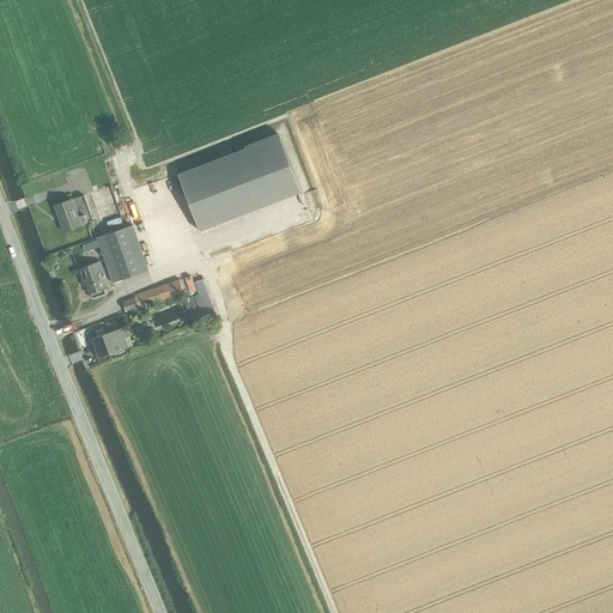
[(200,231),(211,226),(302,192),(280,135),(178,174),(200,231)]
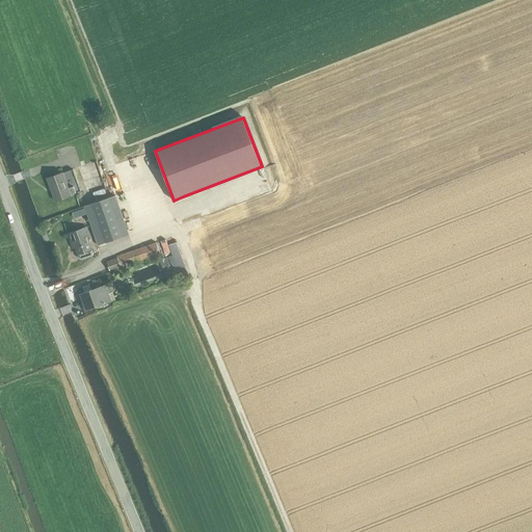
[(55,201),(80,191),(73,169),(47,179),(55,201)]
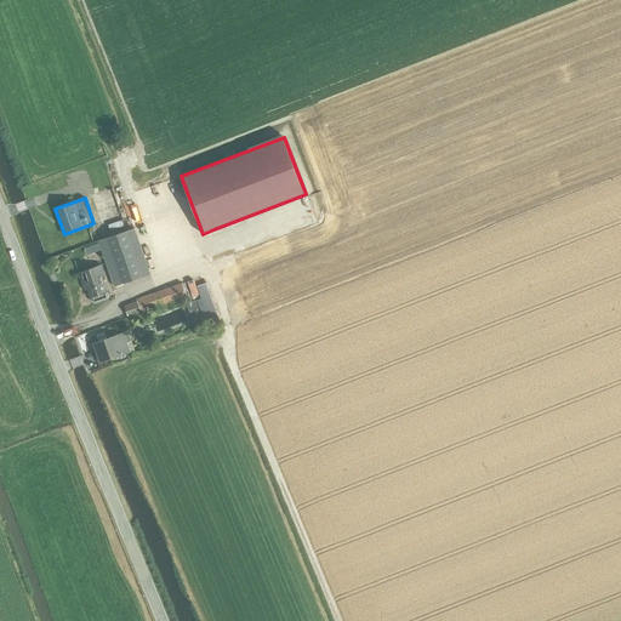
[(114,288),(115,286),(152,274),(135,227),(98,240),(114,288)]
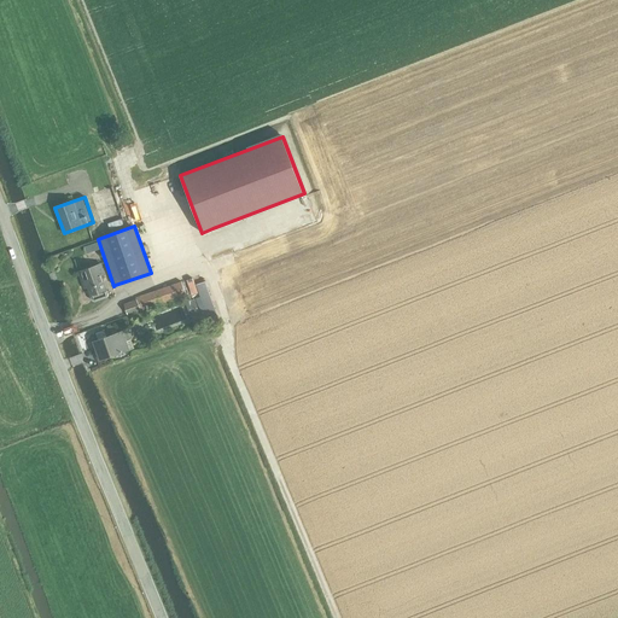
[(109,295),(101,275),(105,274),(101,263),(79,270),(82,283),(86,281),(93,301),(94,302),(108,297),(109,295)]
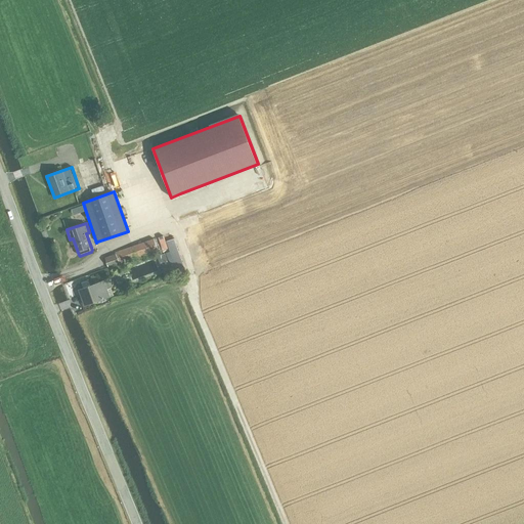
[(158,237),(161,246),(167,244),(164,235),(158,237)]
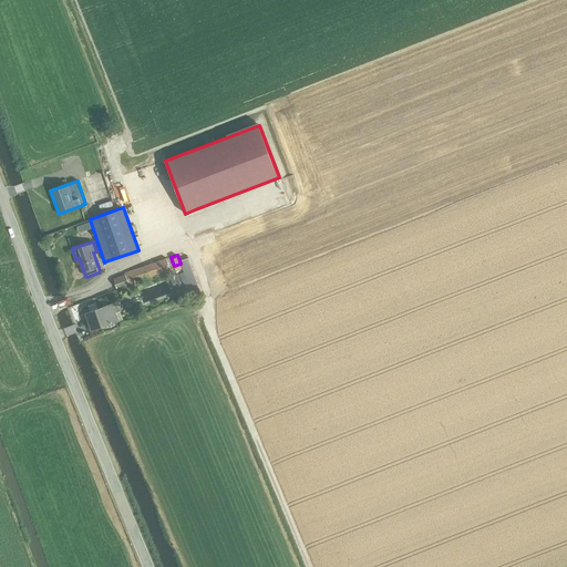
[(116,289),(142,280),(171,270),(166,258),(125,272),(125,275),(113,279),(116,289)]
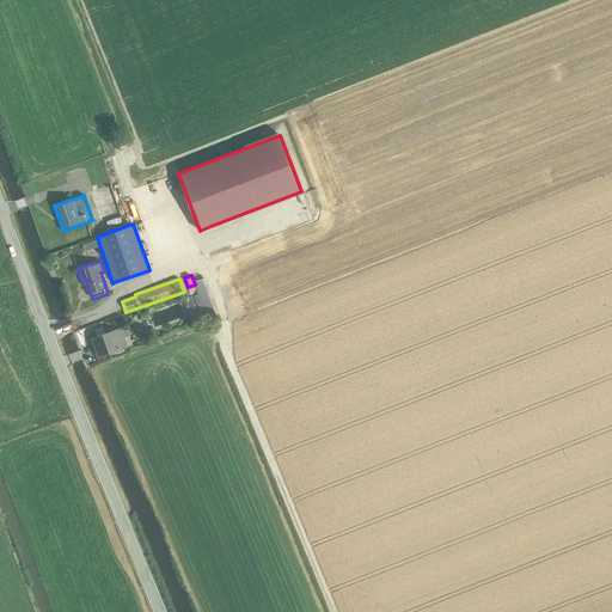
[(98,356),(128,346),(122,329),(96,337),(99,349),(96,349),(98,356)]
